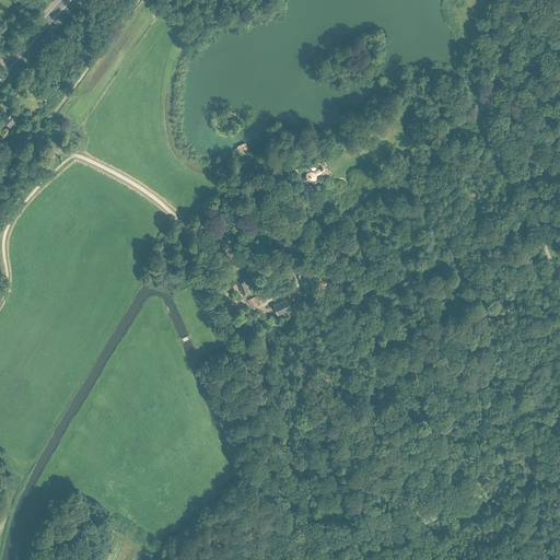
[(13,112),(4,121),(10,126),(19,116),(13,112)]
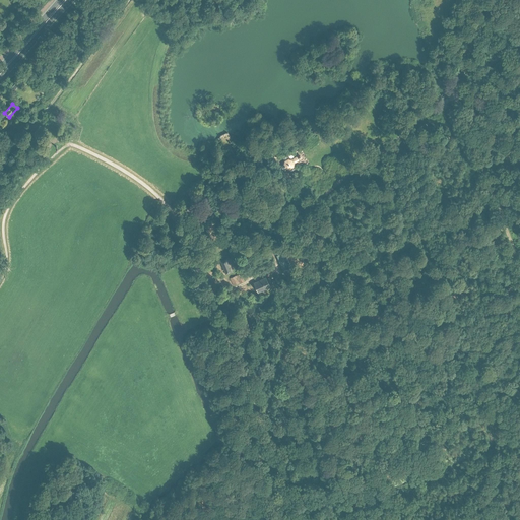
[(18,148),(14,145),(9,152),(14,155),(18,148)]
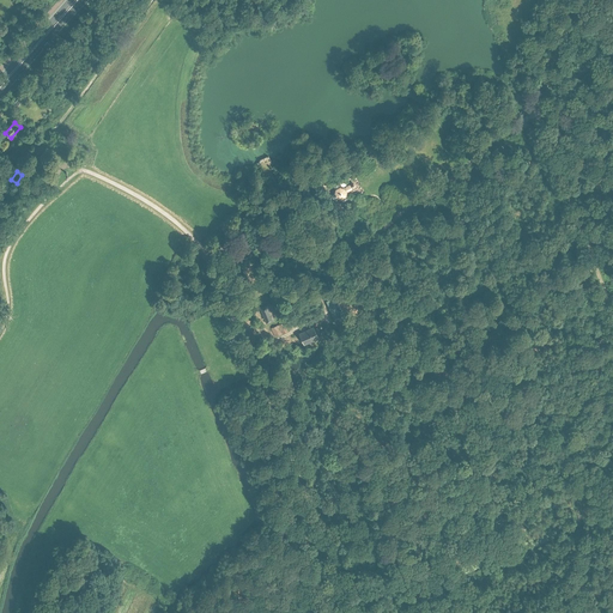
[(314,187),(320,181),(314,176),(309,182),(314,187)]
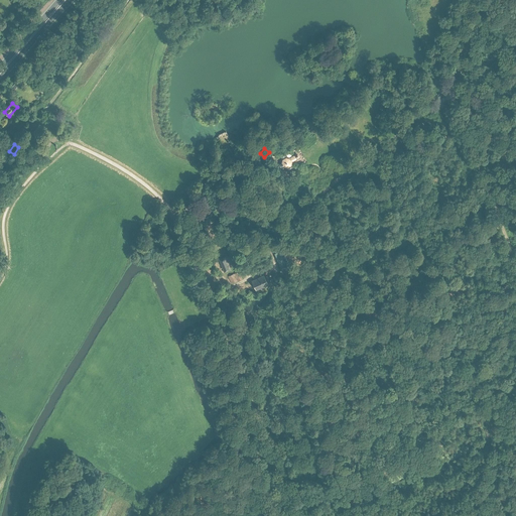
[(291,166),(292,161),(293,161),(300,157),(297,153),(291,157),(290,157),(285,156),(284,155),(281,157),(282,158),(281,163),(280,164),(281,167),(283,166),(288,168),(291,167),(291,166)]
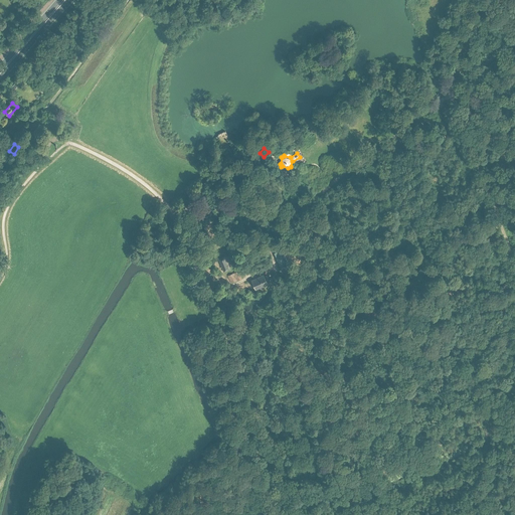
[(288,264),(282,249),(275,252),(281,267),(288,264)]
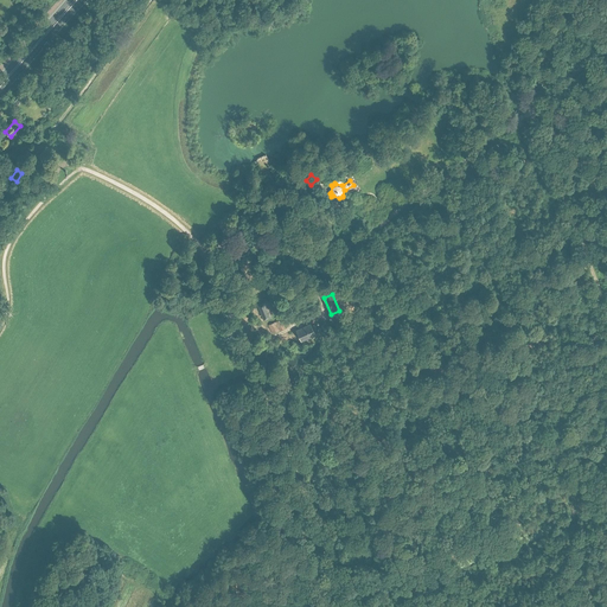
[(273,306),(270,300),(264,302),(257,305),(264,320),(272,318),(276,315),(273,306)]
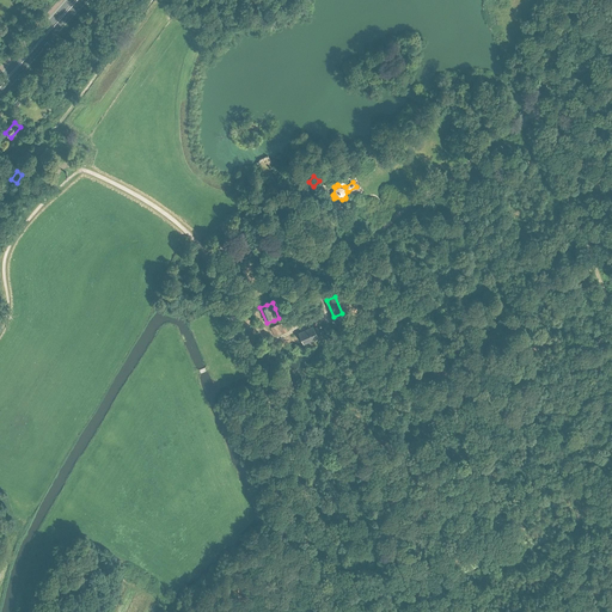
[(275,336),(279,335),(287,331),(283,323),(271,329),(275,336)]
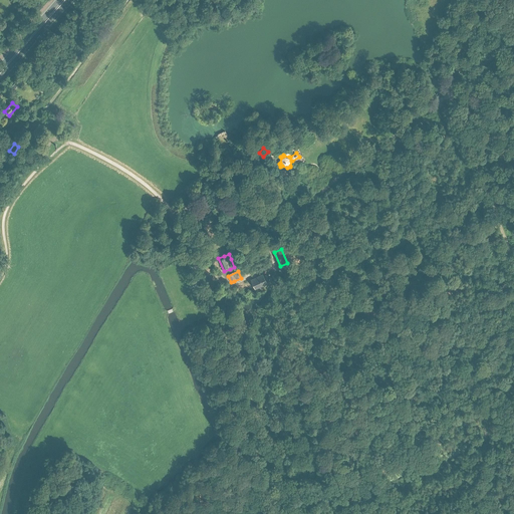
[(267,274),(264,275),(263,274),(251,280),(255,289),(267,283),(266,282),(269,280),(267,274)]
